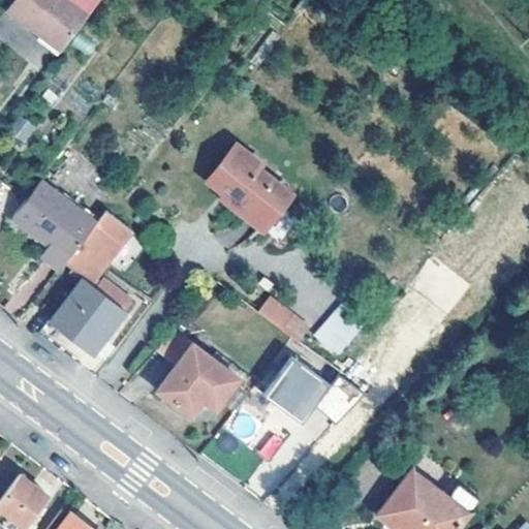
[(12,0),(6,9),(59,49),(84,17),(62,0),(12,0)]
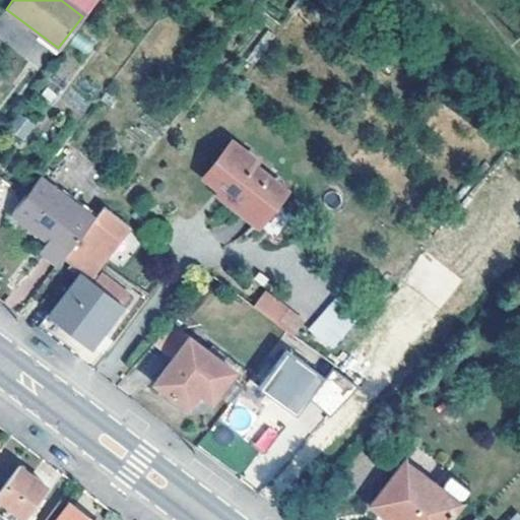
[(61,0),(82,16),(93,0),(61,0)]
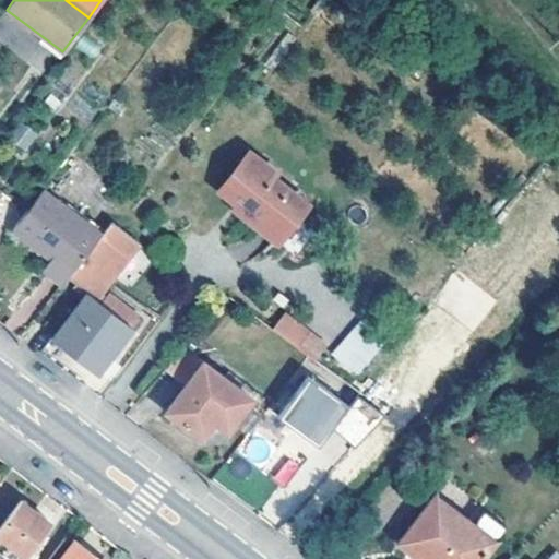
[(9,142),(26,151),(36,132),(19,123),(9,142)]
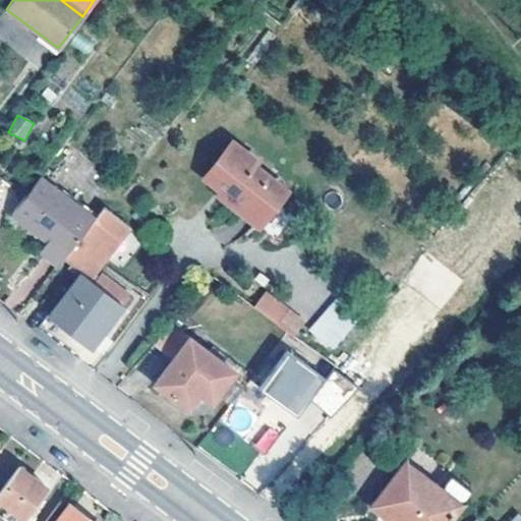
[(231,139),(204,175),(226,192),(223,196),(258,224),(286,188),(253,163),(256,159),(231,139)]
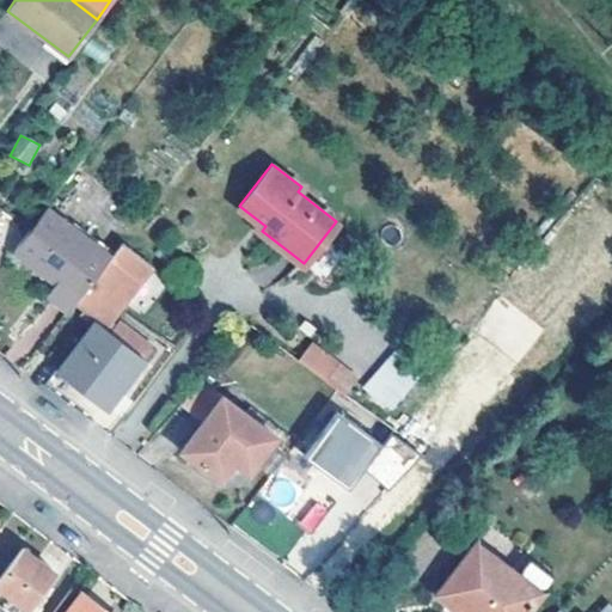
[(74,303),(109,257),(46,208),(30,228),(13,251),(60,287),(54,295),(69,307),(74,303)]
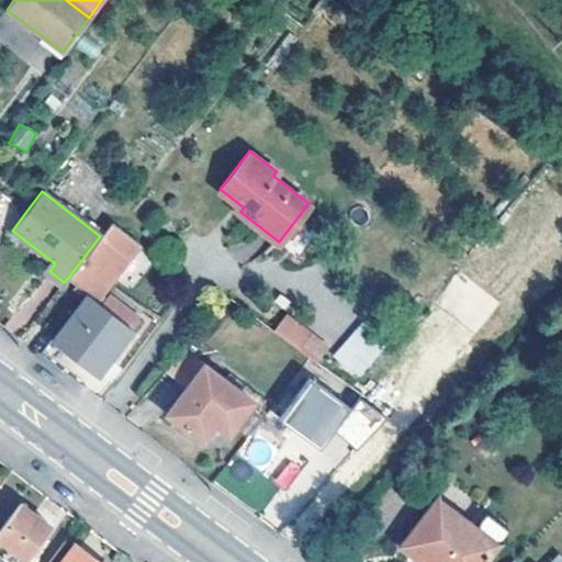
[(112,222),(100,236),(130,258),(141,244),(124,231),(112,222)]
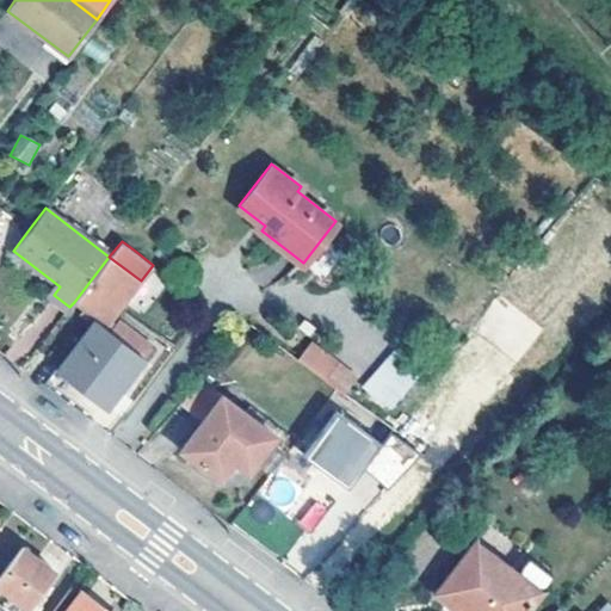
[(125,300),(141,281),(109,257),(74,302),(92,316),(98,321),(104,325),(125,300)]
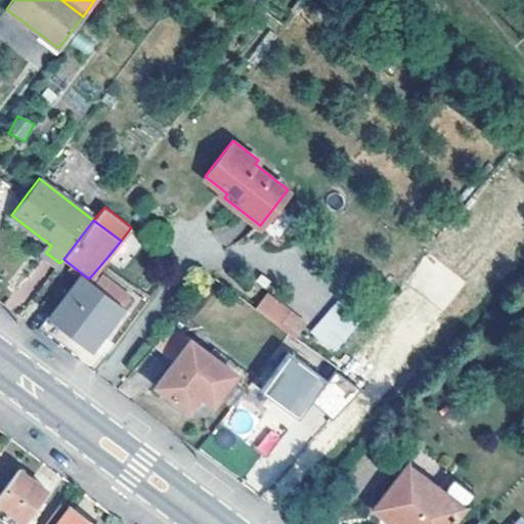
[(103,274),(96,282),(126,305),(133,296),(103,274)]
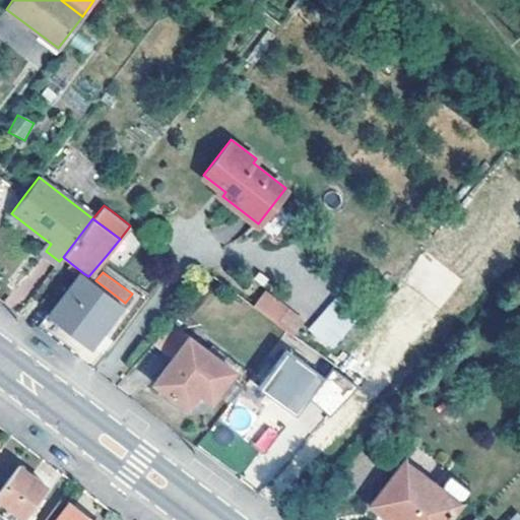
[(95,280),(88,276),(83,273),(52,314),(92,345),(125,303),(95,280)]
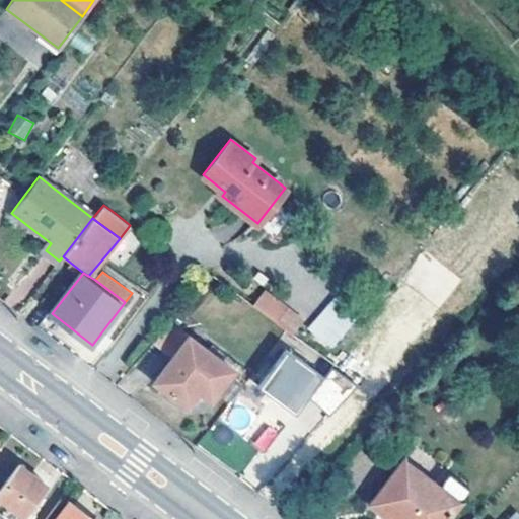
[(264,288),(252,303),(277,321),(288,307),(264,288)]
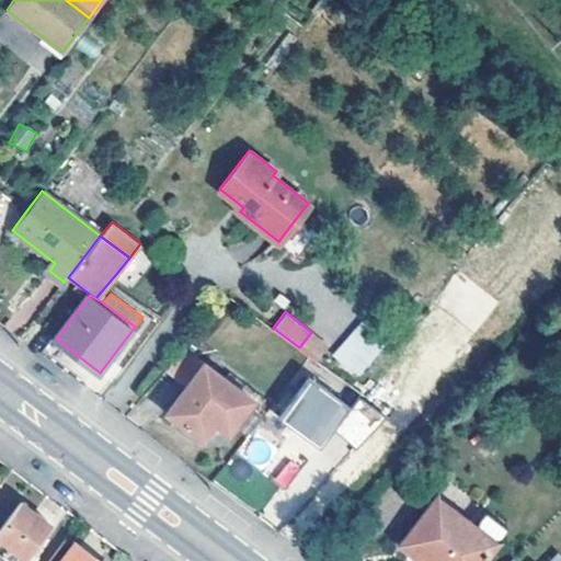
[(363,320),(331,356),(357,379),(389,342),(363,320)]
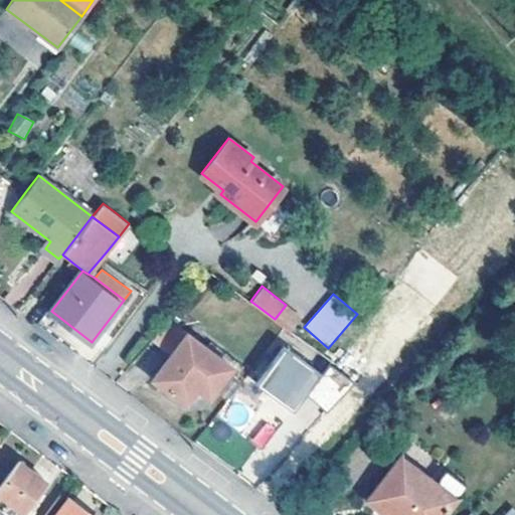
[(197,385),(209,393),(231,363),(171,319),(153,339),(172,354),(153,378),(185,402),(197,385)]
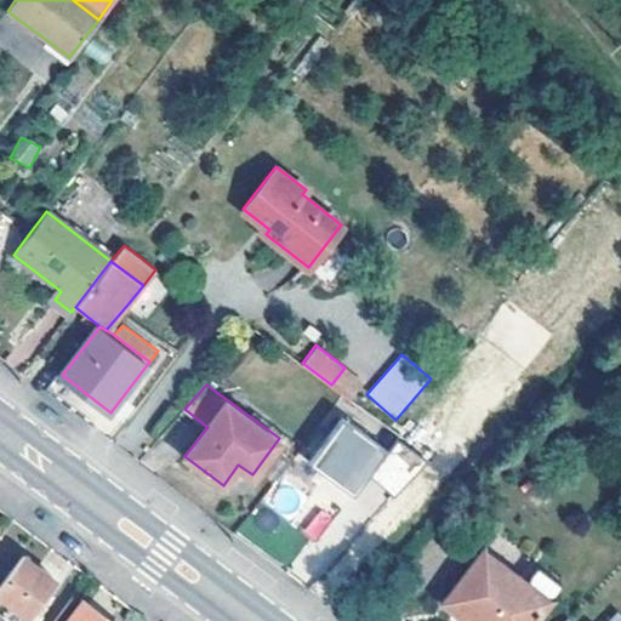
[(387,449),(343,416),(309,462),(329,476),(348,490),(352,493),(366,474),(387,449)]
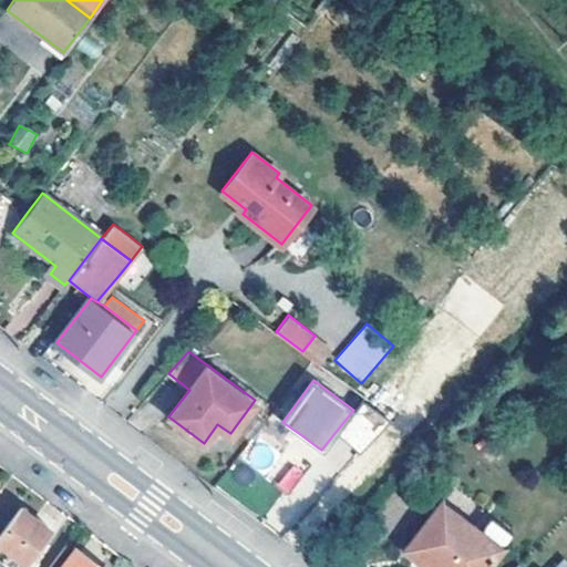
[(353,410),(334,433),(358,452),(389,420),(362,399),(353,410)]
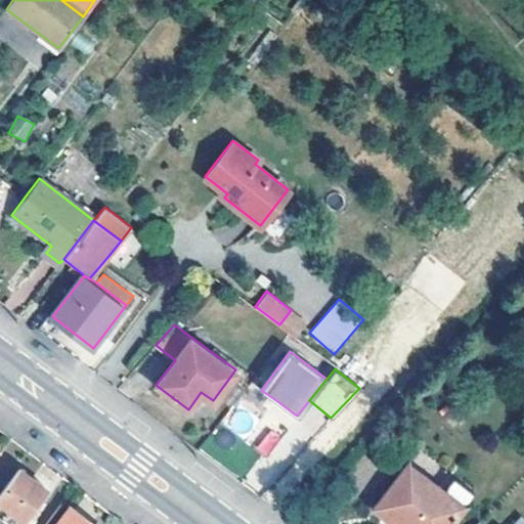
[(294,413),(277,401),(269,411),(287,424),(294,413)]
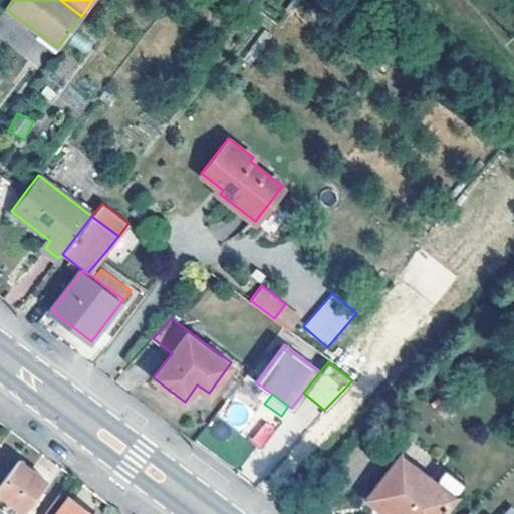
[(263,448),(275,428),(261,420),(249,440),(263,448)]
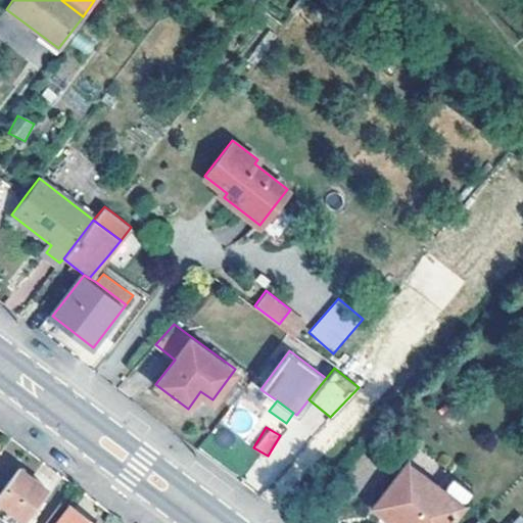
[(440,488),(408,464),(374,507),(395,522),(445,522),(460,505),(440,488)]
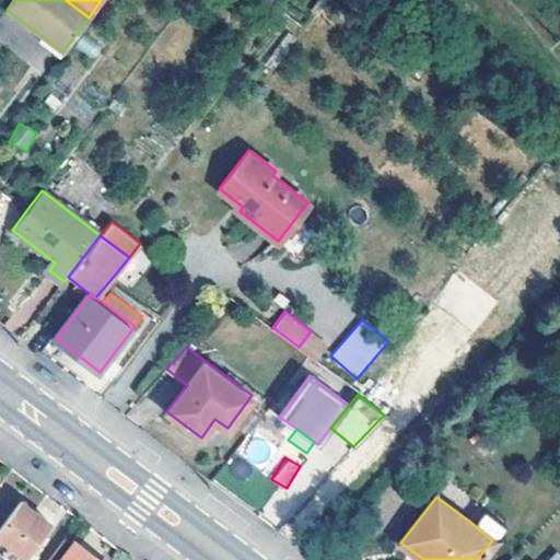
[(49,525),(20,503),(0,527),(0,537),(24,557),(49,525)]
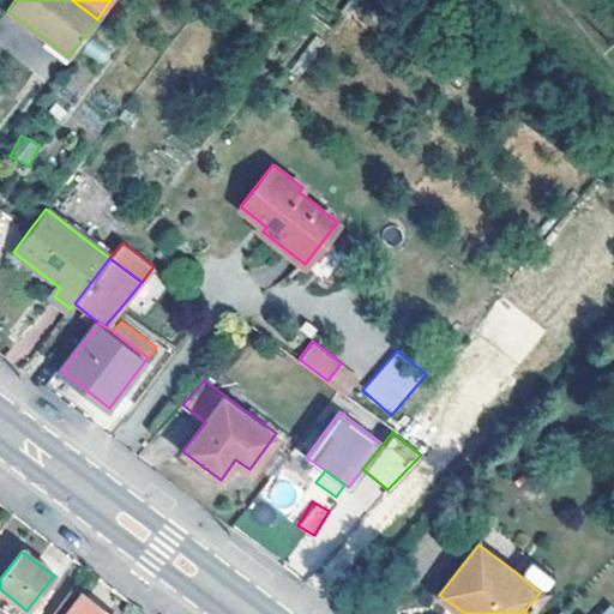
[(517,573),(540,593),(552,577),(528,559),(517,573)]
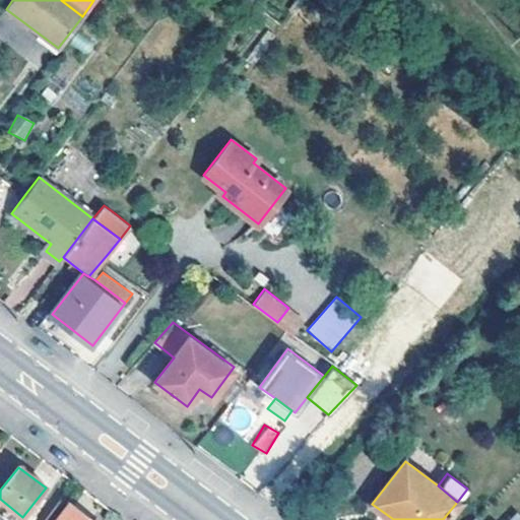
[(87,519),(68,505),(56,519),(87,519)]
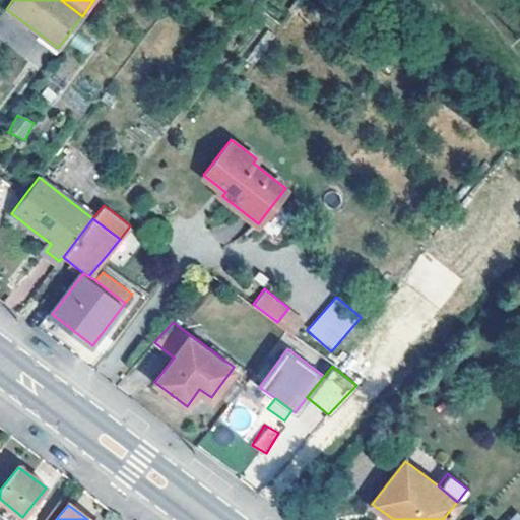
[(519,519),(519,514),(516,511),(507,519),(519,519)]
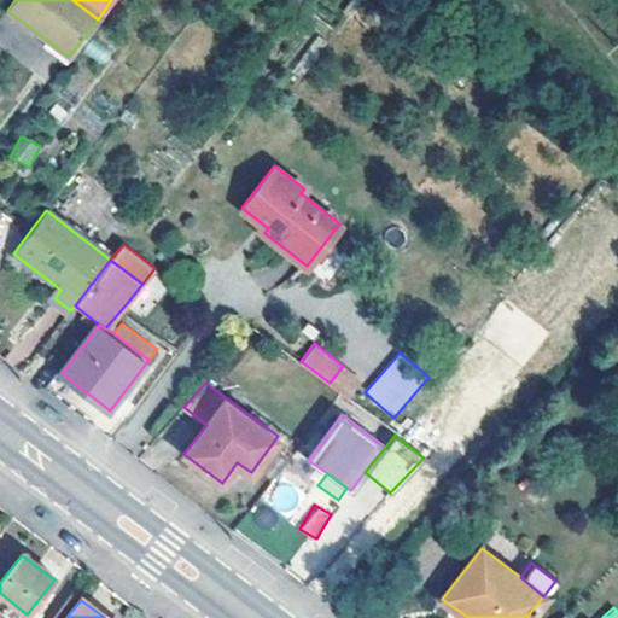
All buildings are outlined.
